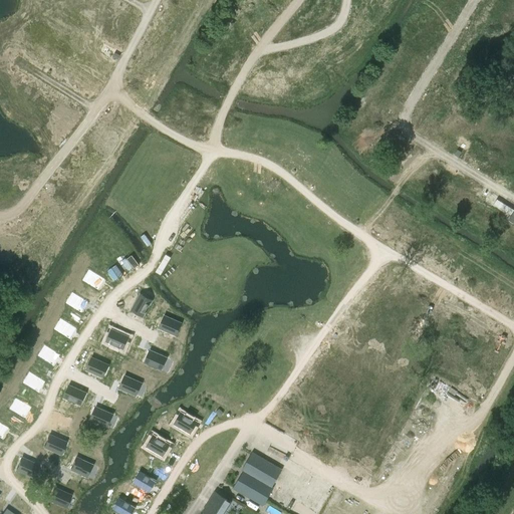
[(184,0),(164,0),(180,9),(184,0)]
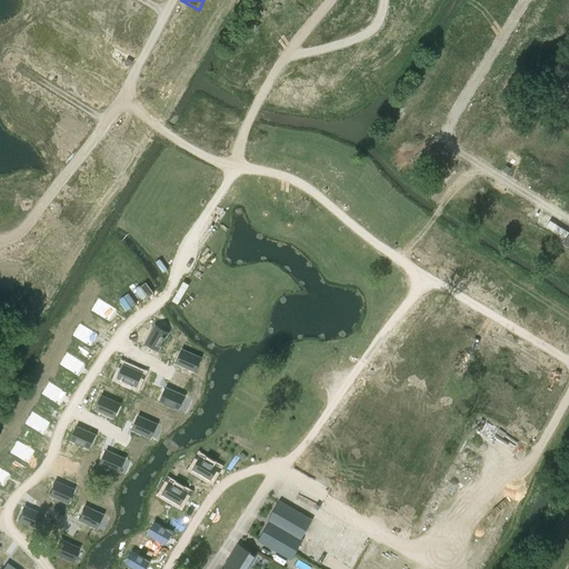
[(99,299),(92,311),(109,322),(117,310),(99,299)]
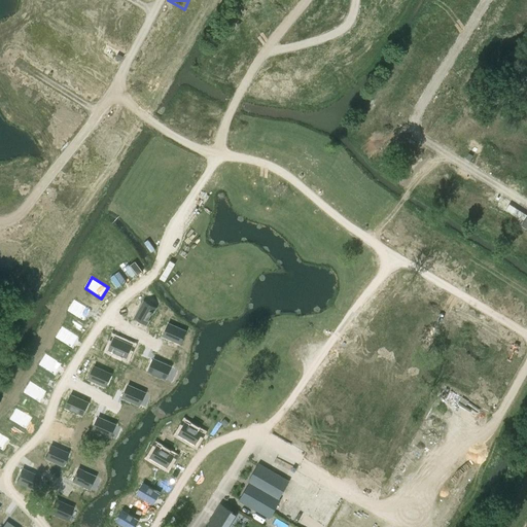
[(74,301),(67,311),(83,321),(90,310),(74,301)]
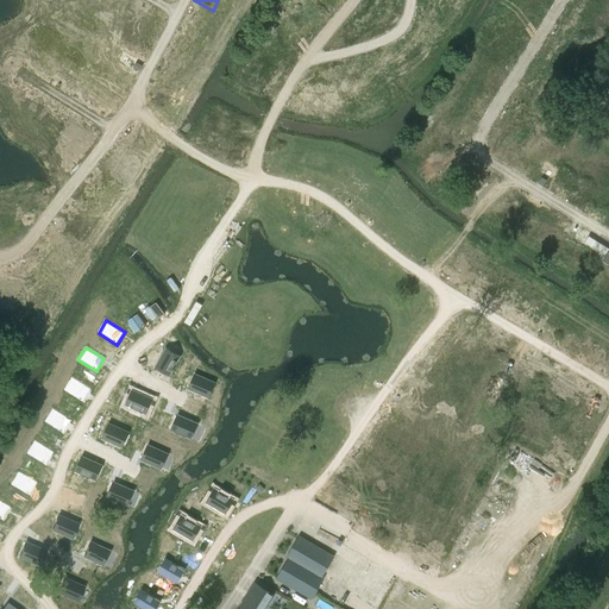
[(167,347),(156,366),(169,375),(180,356),(167,347)]
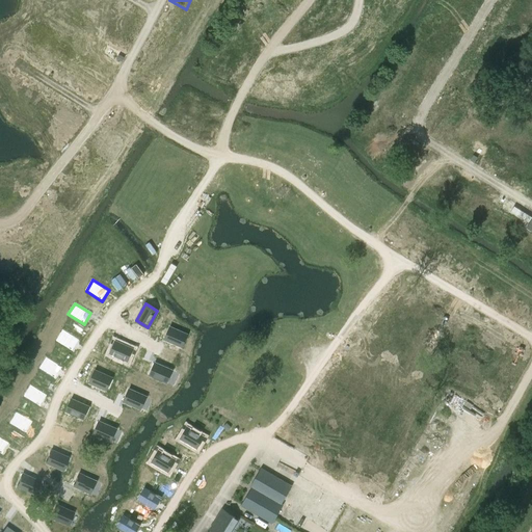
[(169,326),(164,339),(182,347),(187,335),(169,326)]
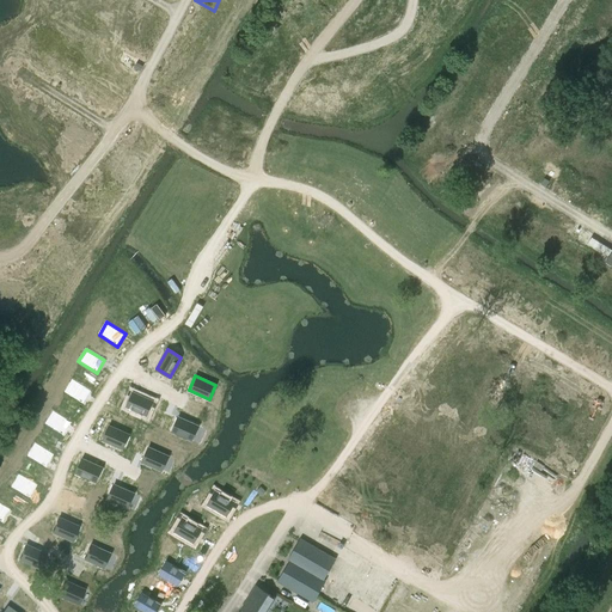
[(72,380),(63,392),(83,404),(90,392),(72,380)]
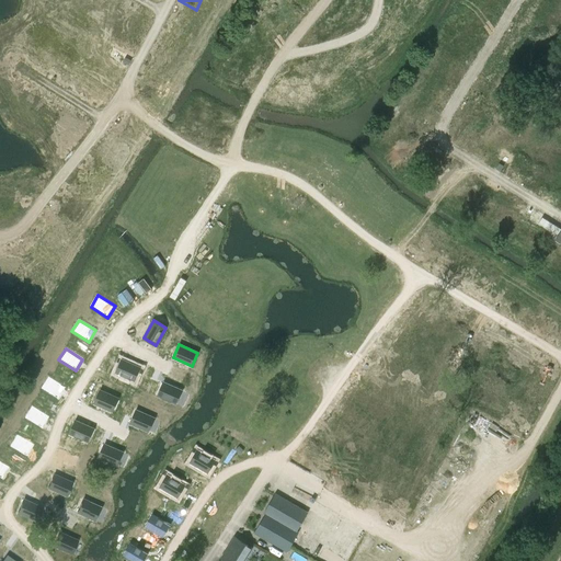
[(115,356),(109,367),(125,378),(133,367),(115,356)]
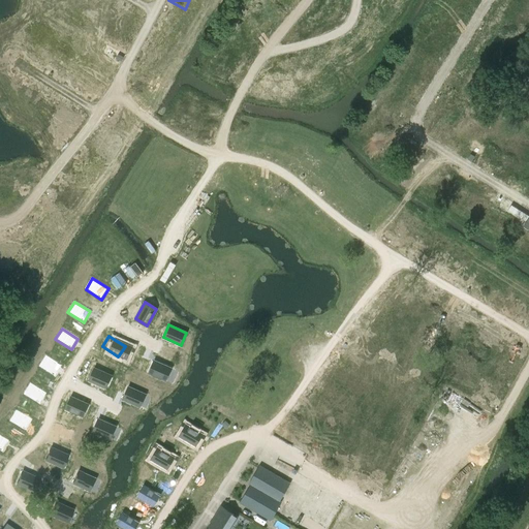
[(44,356),(38,367),(54,377),(61,366),(44,356)]
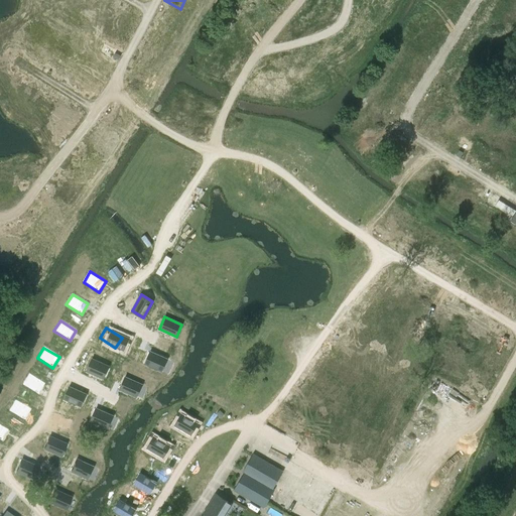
[(150,351),(144,364),(162,371),(167,359),(150,351)]
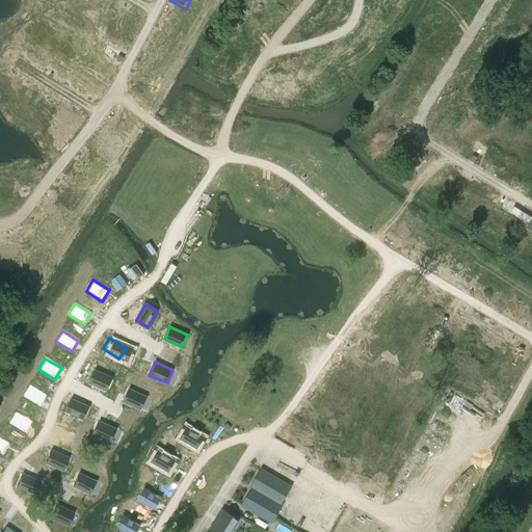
[(95,370),(88,382),(107,390),(112,377),(95,370)]
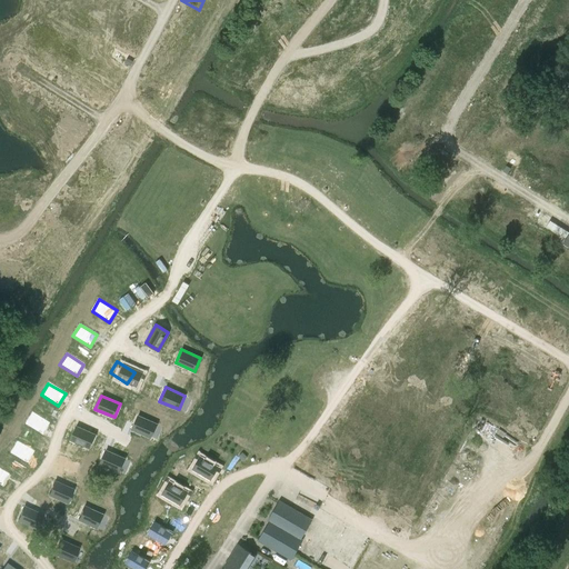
[(32,411),(25,423),(42,435),(49,422),(32,411)]
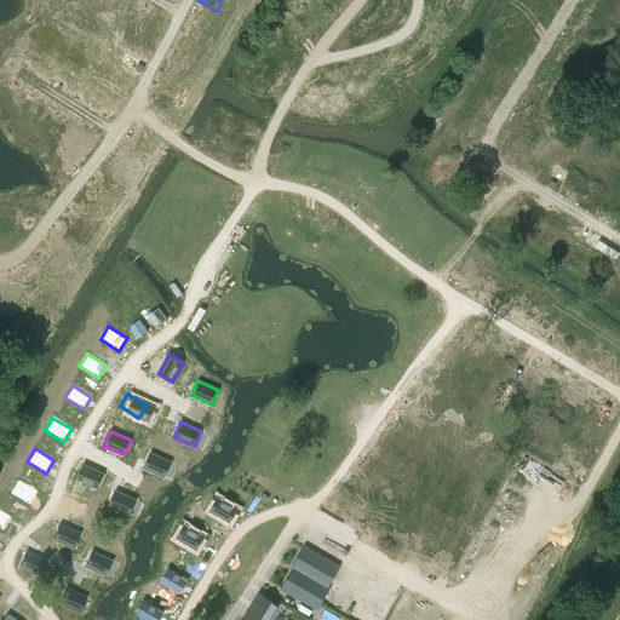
[(150,453),(144,468),(165,476),(171,461),(150,453)]
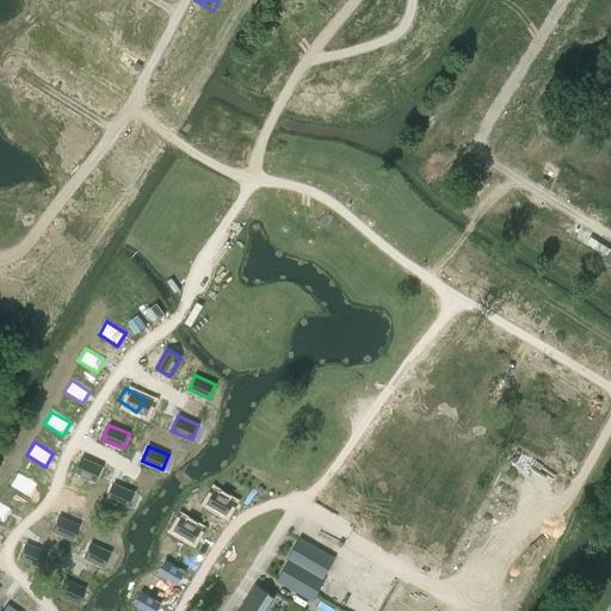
[(81,457),(75,473),(96,481),(103,467),(81,457)]
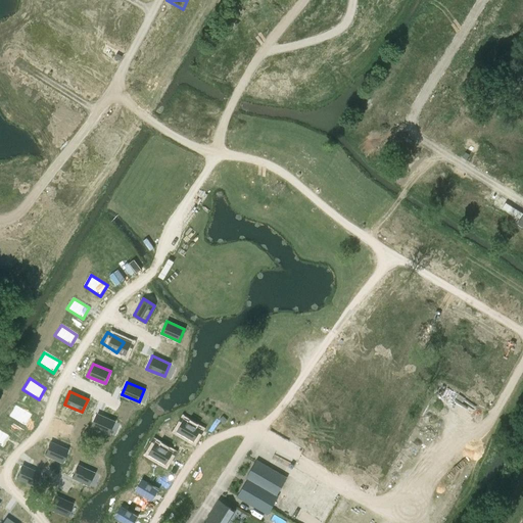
[(15,406),(9,417),(26,426),(32,415),(15,406)]
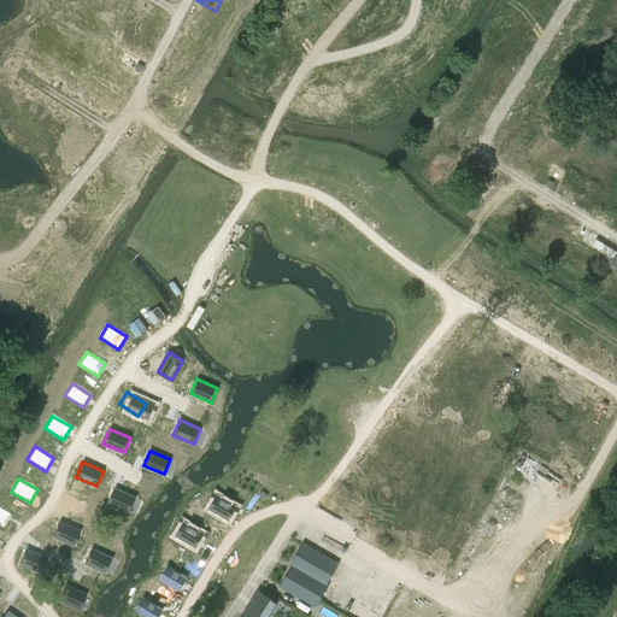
[(115,489),(107,504),(129,512),(135,498),(115,489)]
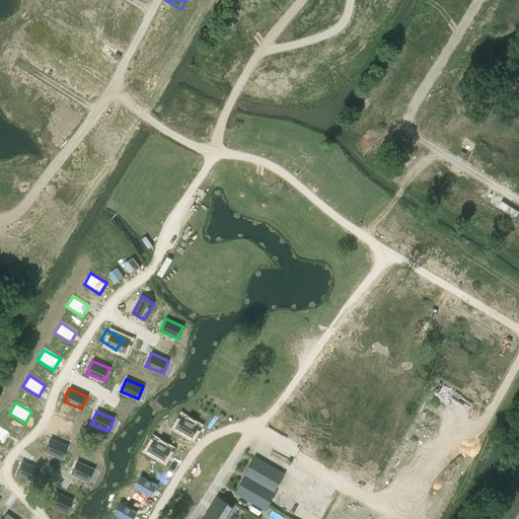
[(182,419),(176,430),(193,439),(199,428),(182,419)]
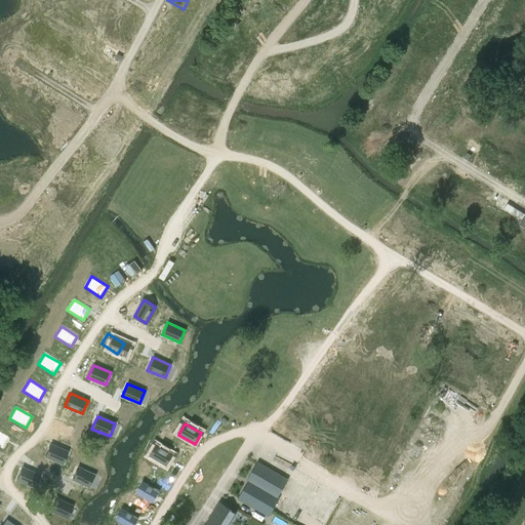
[(0,432),(0,446),(2,448),(9,438),(0,432)]
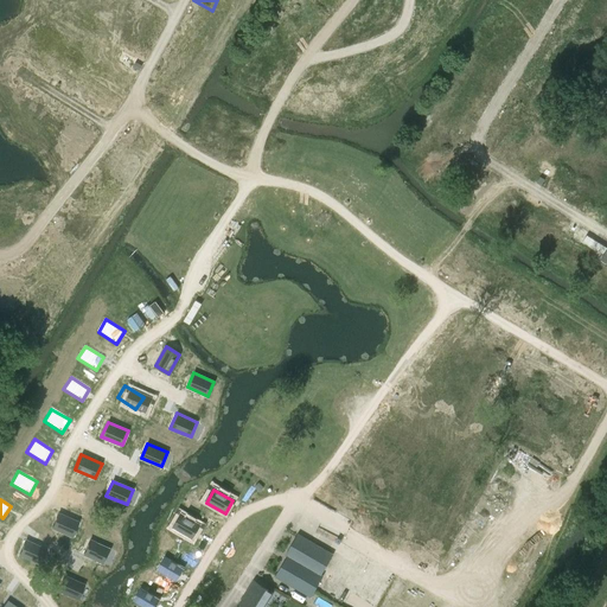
[(58,513),(51,528),(72,537),(78,523),(58,513)]
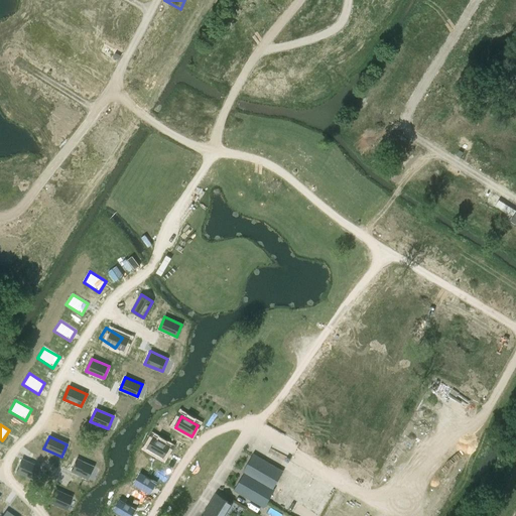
[(153,439),(147,449),(163,460),(169,448),(153,439)]
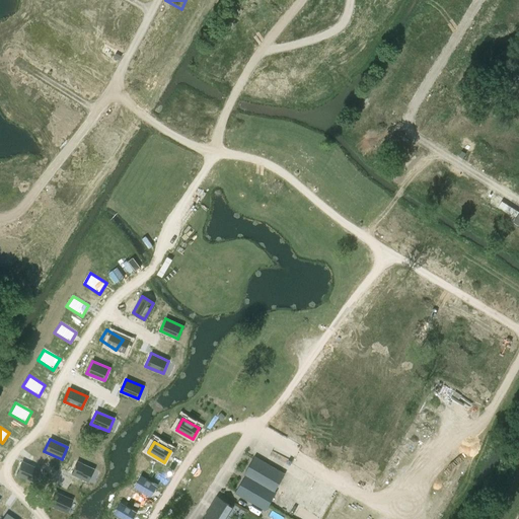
[(242,475),(245,476),(234,494),(265,512),(277,492),(275,491),(285,474),(254,456),(242,475)]
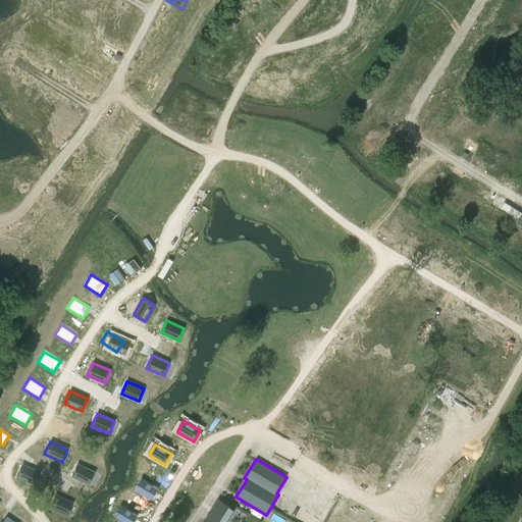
[(76,464),(71,477),(89,484),(95,472),(76,464)]
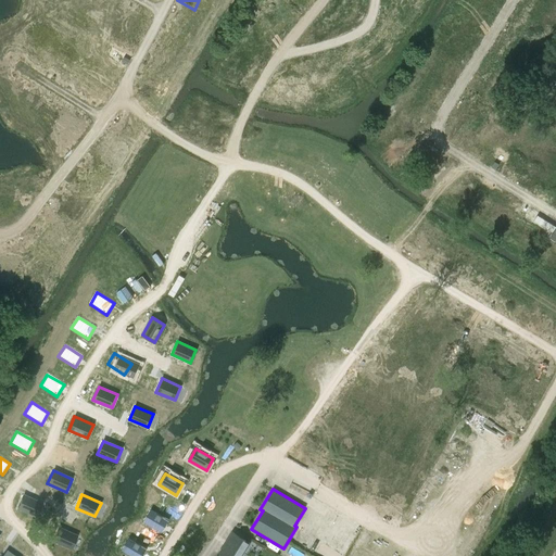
[(23,495),(17,508),(36,517),(41,503),(23,495)]
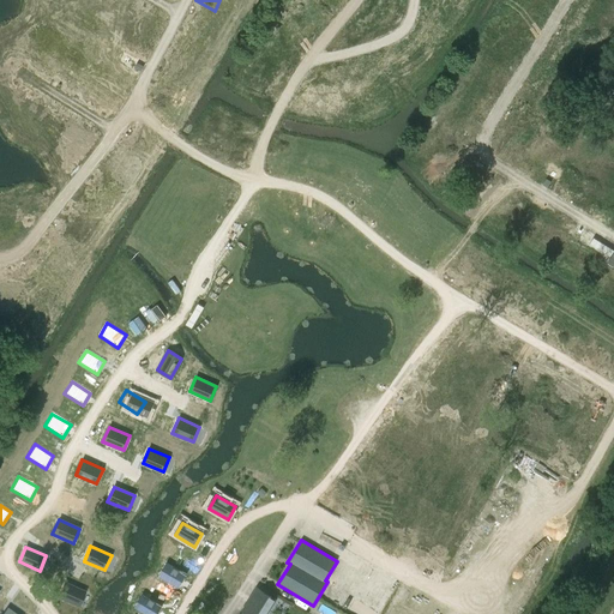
[(168,565),(160,577),(179,589),(187,576),(168,565)]
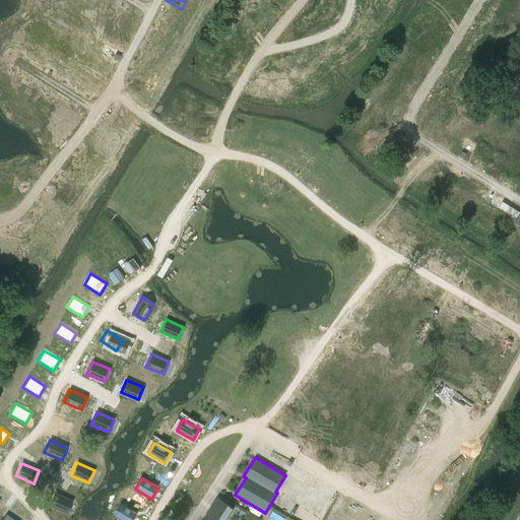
[(55,493),(49,505),(67,513),(72,501),(55,493)]
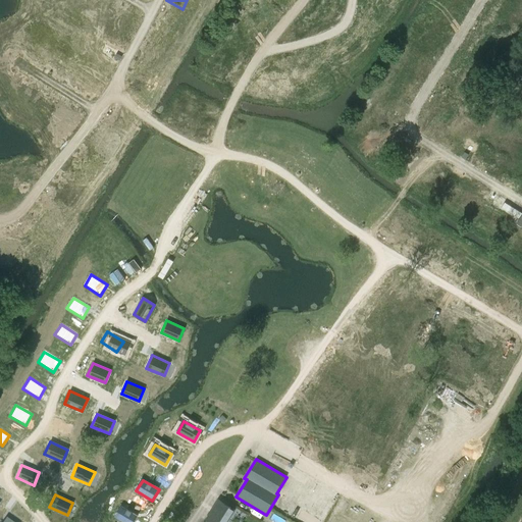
[(210,521),(225,521),(235,510),(218,500),(206,519),(210,521)]
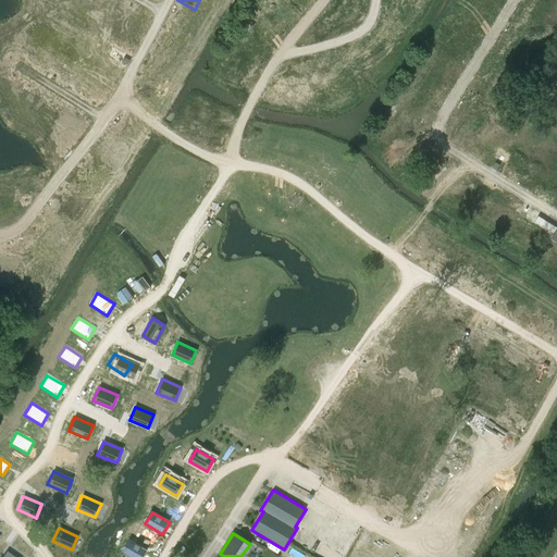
[(130,541),(123,553),(130,556),(144,556),(147,552),(130,541)]
